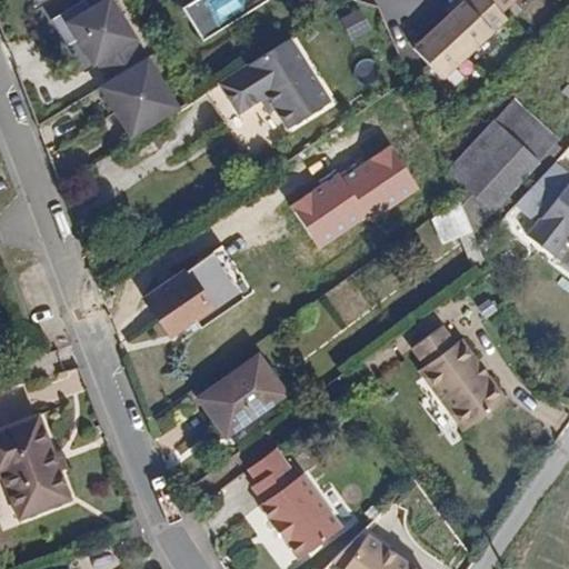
[(143,41),(118,0),(105,0),(68,22),(97,69),(143,41)]
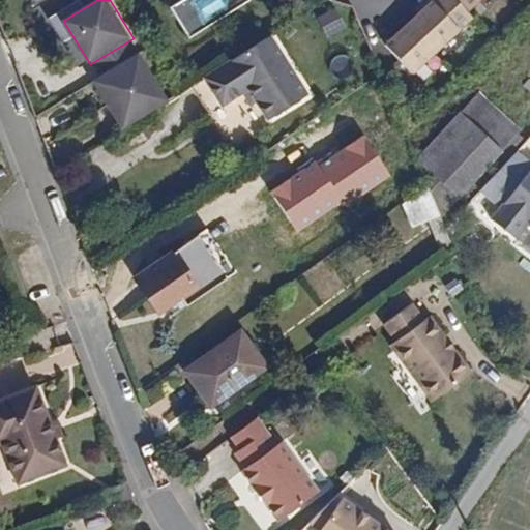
[(186,0),(175,9),(195,39),(254,1),(253,0),(186,0)]
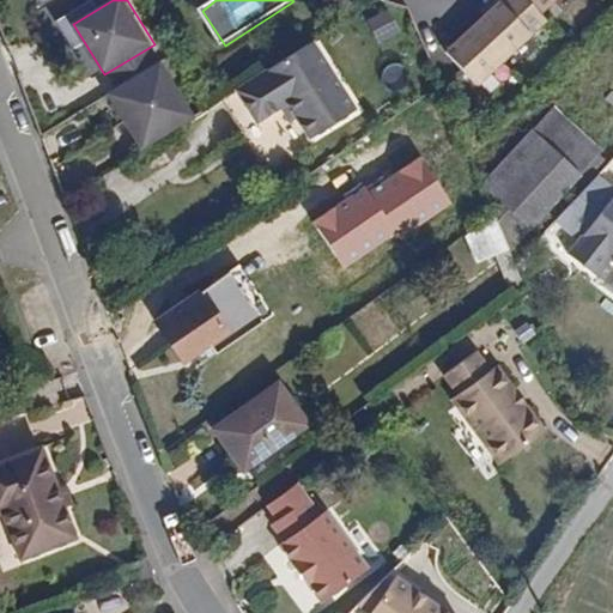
[(505,0),(504,0),(449,52),(485,89),(540,37),(538,35),(509,5),(505,0)]
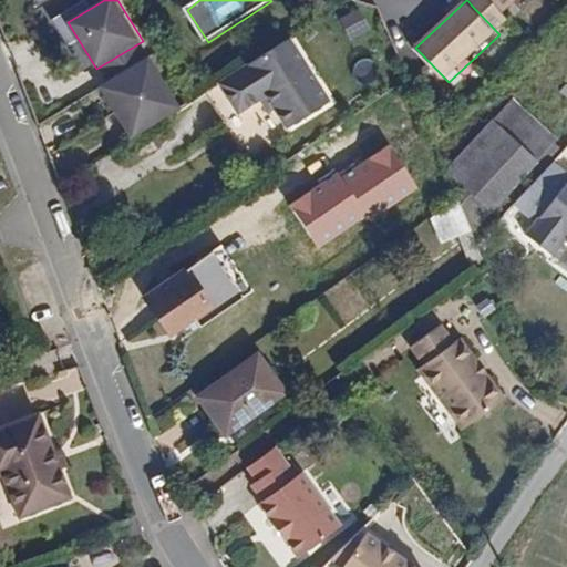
[(475,0),(471,4),(497,32),(508,21),(503,13),(491,0),(475,0)]
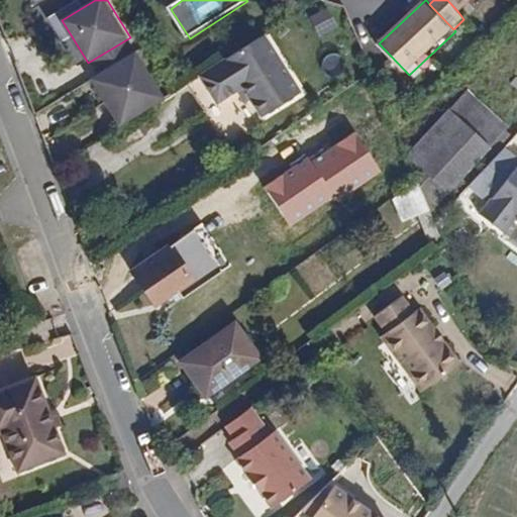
[(447,0),(458,12),(472,1),(470,0),(447,0)]
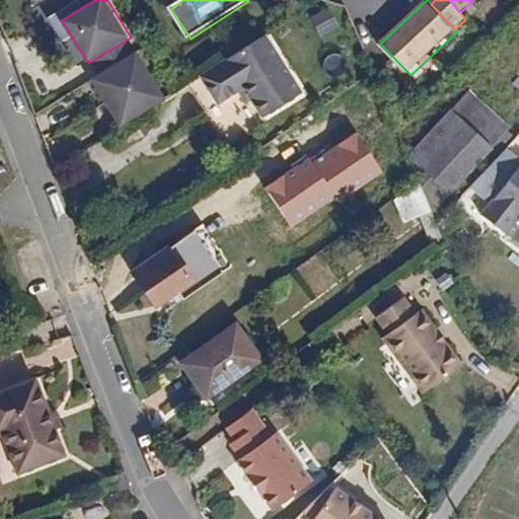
[(323,38),(342,28),(330,7),(313,16),(323,38)]
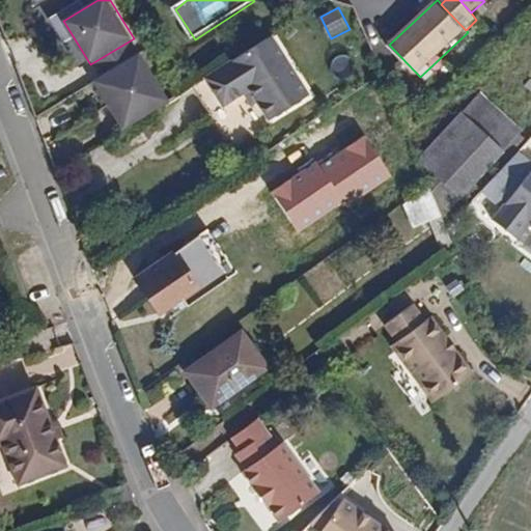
[(269,35),(202,77),(220,104),(247,87),(267,118),(306,92),(269,35)]
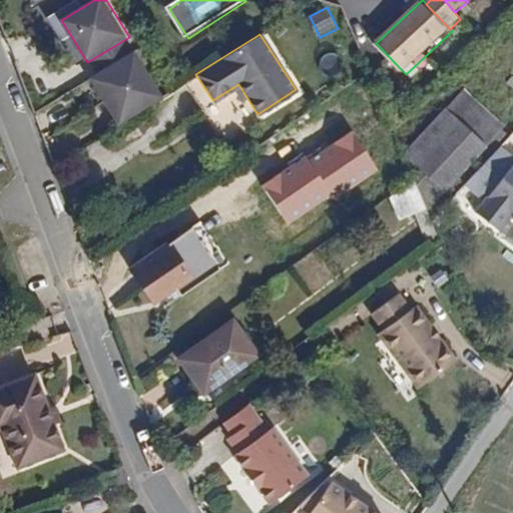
[(166,98),(137,52),(94,79),(123,125),(166,98)]
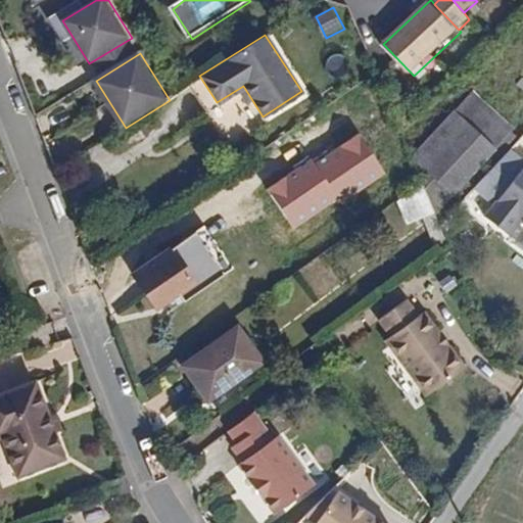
[(328,115),(257,164),(275,189),(381,114),(365,90),(328,115)]
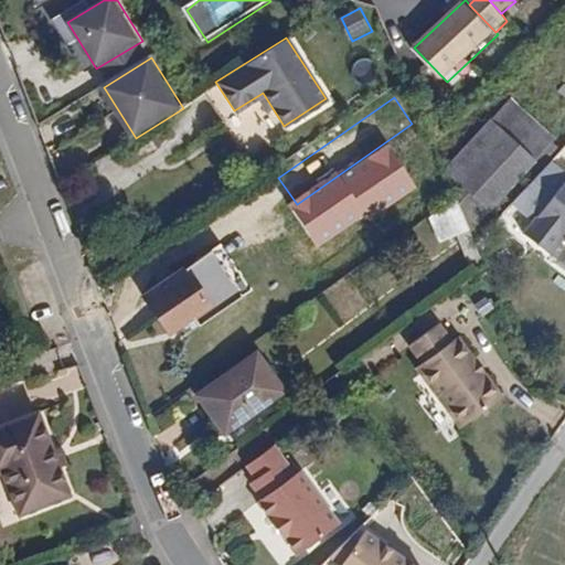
[(454,199),(469,231),(534,162),(532,160),(552,138),(511,98),(441,169),(462,188),(454,199)]
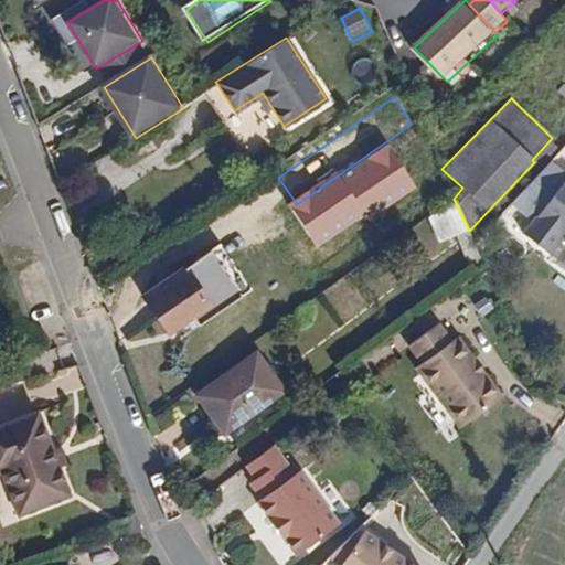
[(564,172),(521,231),(548,251),(562,234),(564,236),(564,172)]
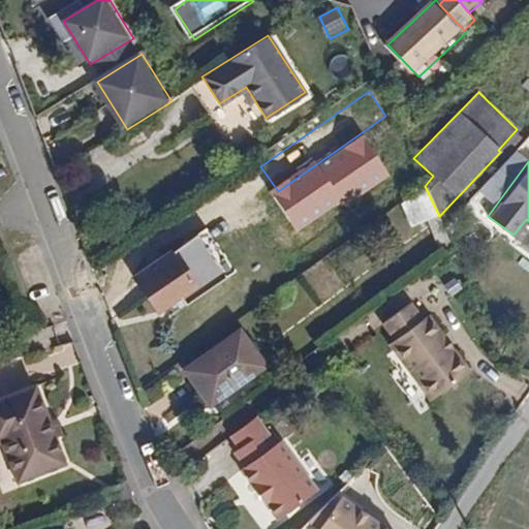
[(427,220),(442,256),(453,248),(445,229),(439,216),(425,186),(401,203),(410,225),(427,220)]
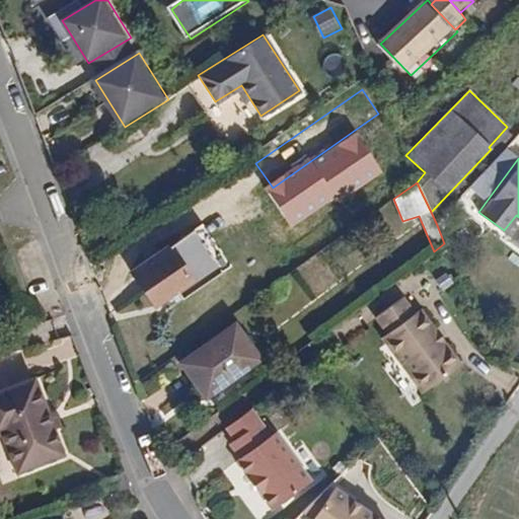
[(212,263),(194,236),(170,250),(168,247),(132,272),(154,306),(192,281),(190,278),(212,263)]
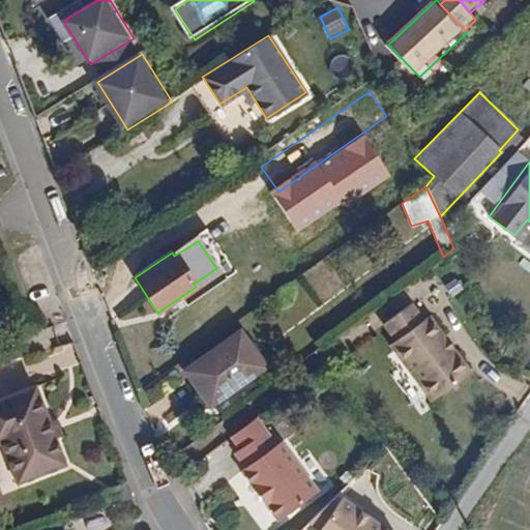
[(469,373),(453,352),(450,355),(439,341),(443,337),(429,316),(422,320),(411,303),(383,324),(396,340),(389,345),(431,402),(469,373)]
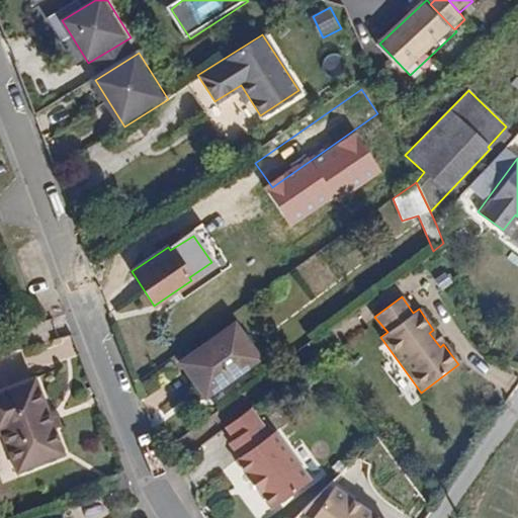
[(180,363),(204,397),(259,358),(235,324),(180,363)]
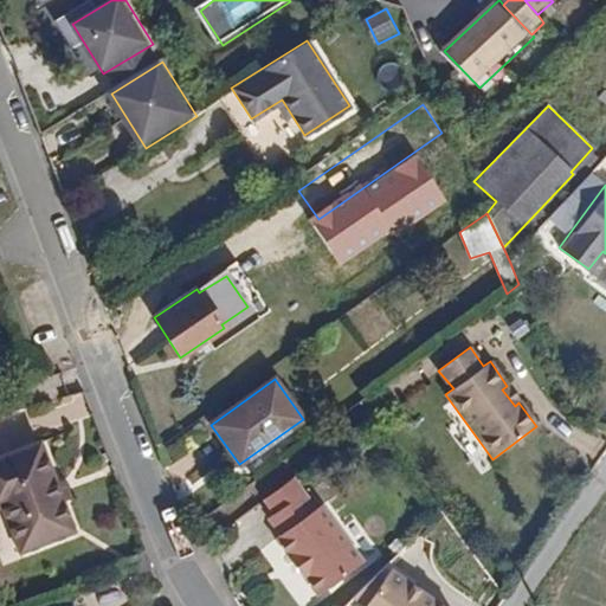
[(515,406),(519,403),(507,386),(502,389),(515,406)]
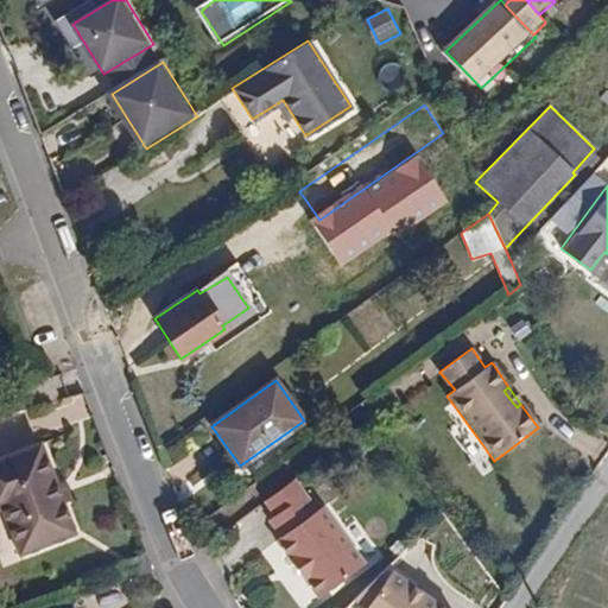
[(57,483),(45,450),(43,443),(0,457),(0,505),(5,504),(23,553),(76,534),(64,502),(57,483)]
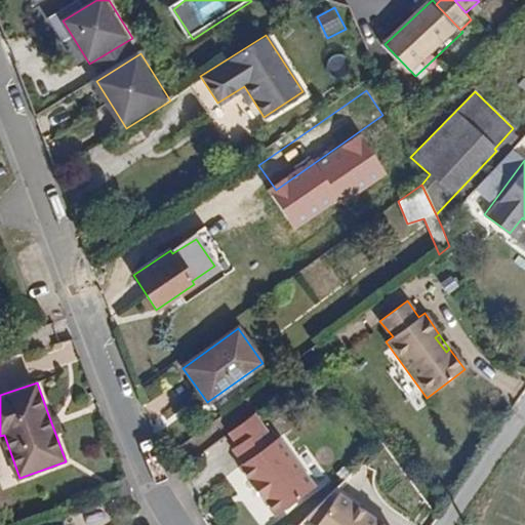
[(252,413),(228,432),(236,443),(260,426),(252,413)]
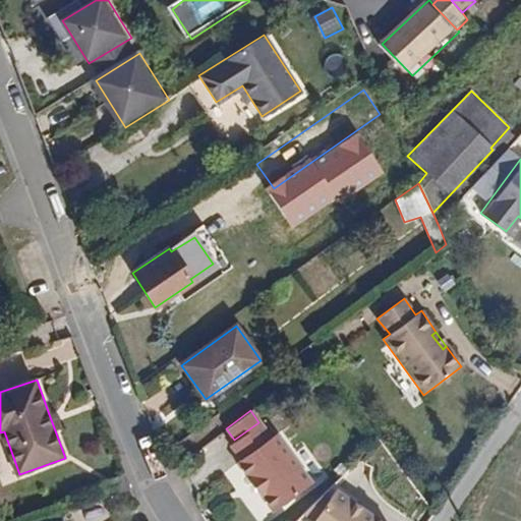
[(59,411),(49,414),(55,430),(65,426),(59,411)]
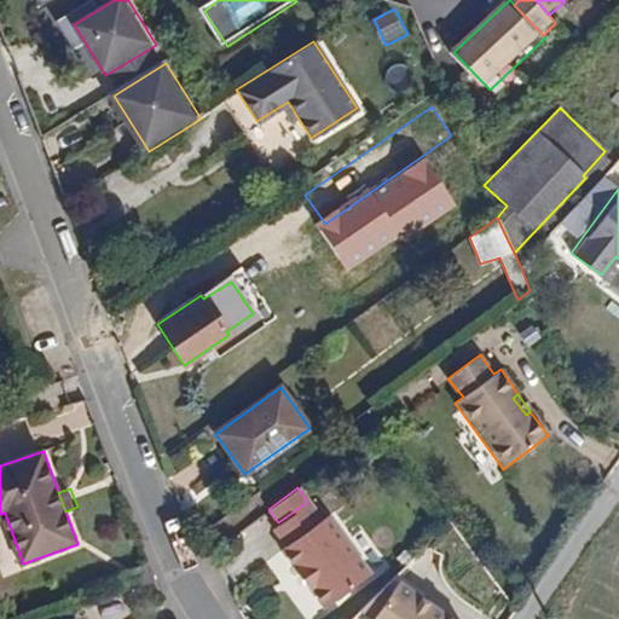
[(307,502),(278,522),(275,526),(288,543),(283,547),(325,605),(366,576),(371,570),(328,513),(323,516),(314,505),(310,499),(307,502)]
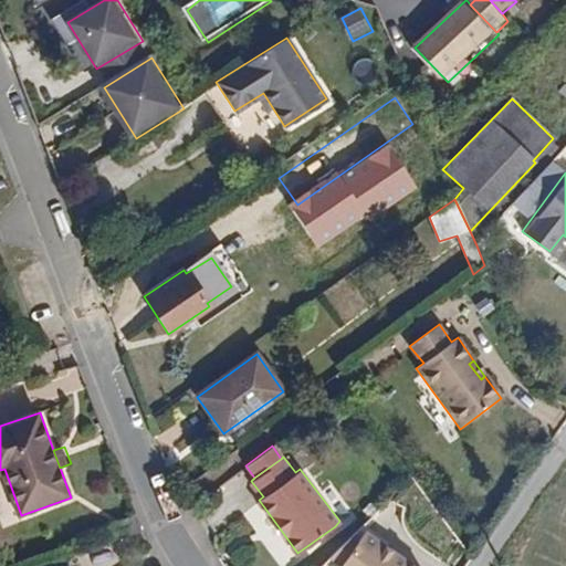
[(364,532),(338,565),(429,565),(369,523),(364,532)]
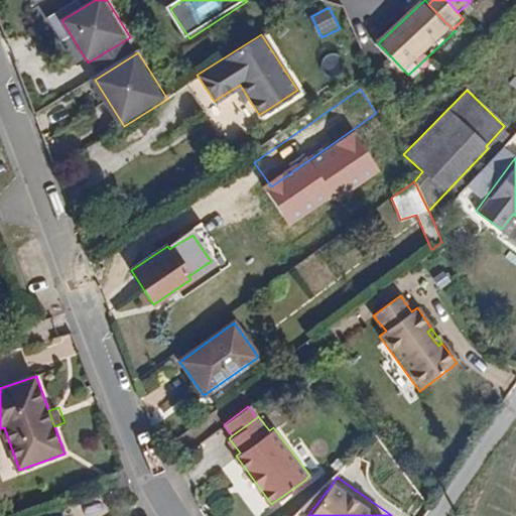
[(326,482),(296,509),(306,515),(308,515),(332,485),(326,482)]
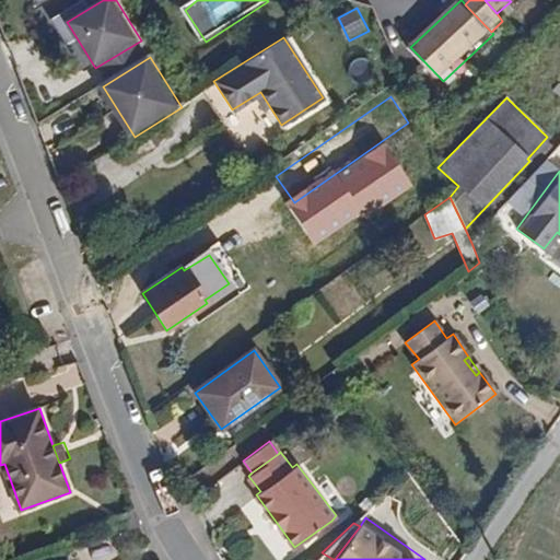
[(265,539),(277,559),(278,559),(293,552),(280,531),(265,539)]
